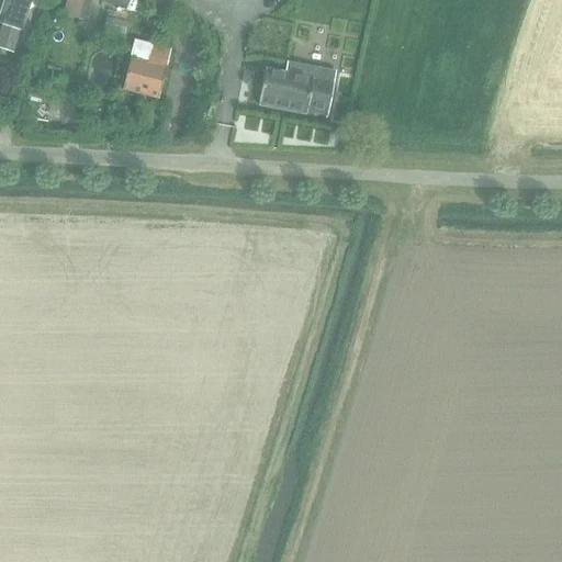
[(1,25),(0,30),(0,47),(13,52),(19,31),(1,25)]
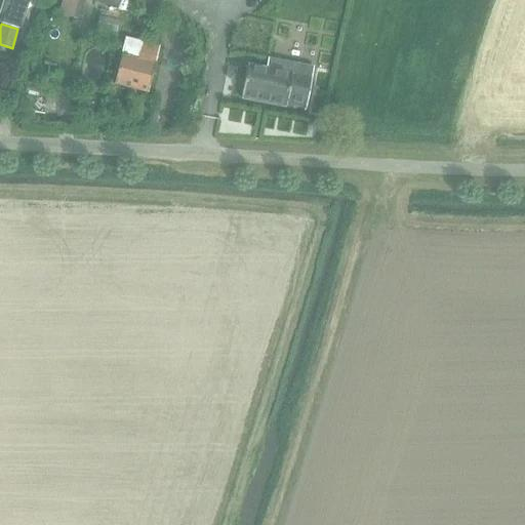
[(128,39),(148,40),(148,28),(129,27),(128,39)]
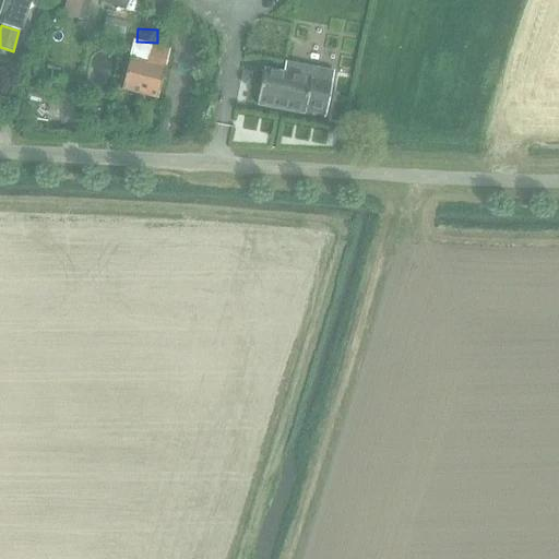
[(168,55),(150,50),(151,45),(133,40),(121,90),(157,98),(168,55)]
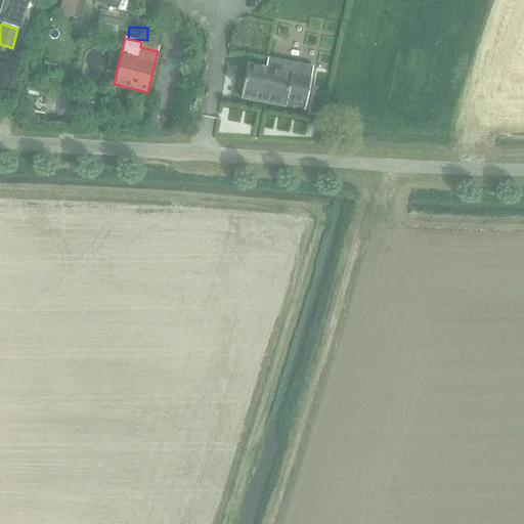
[(279,72),(247,66),(239,98),(286,106),(286,104),(304,108),(312,68),(281,60),(279,72)]
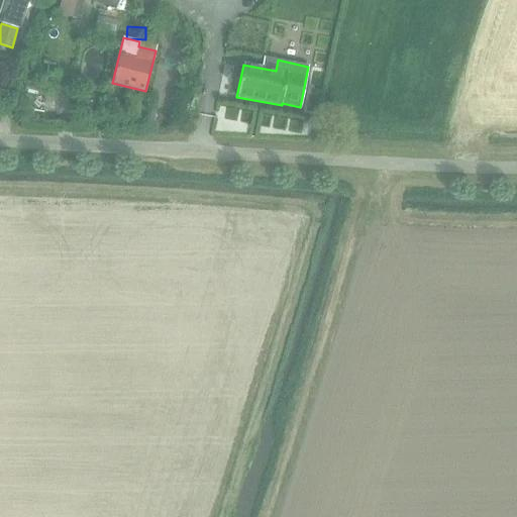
[(221,114),(237,116),(238,105),(222,104),(221,114)]
